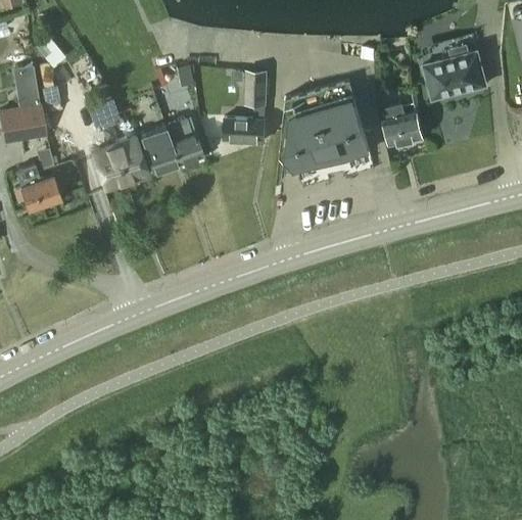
[(433,100),(487,87),(478,51),(470,53),(468,45),(452,49),(454,57),(425,64),(433,100)]
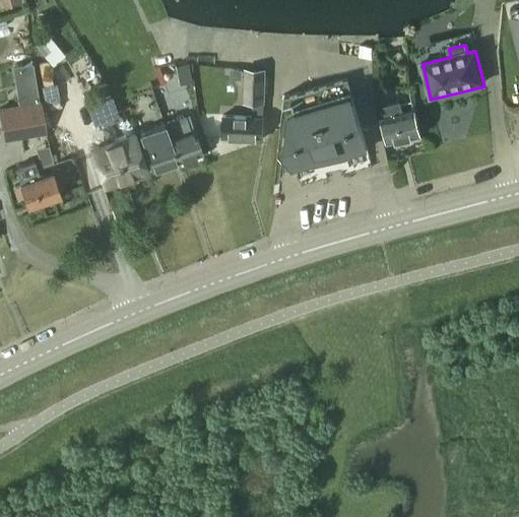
[(194,91),(189,66),(176,68),(180,86),(185,85),(186,93),(194,91)]
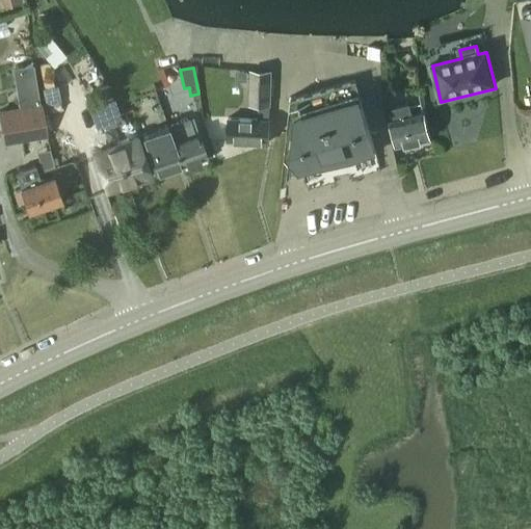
[(272,75),(250,74),(250,108),(271,109),(272,75)]
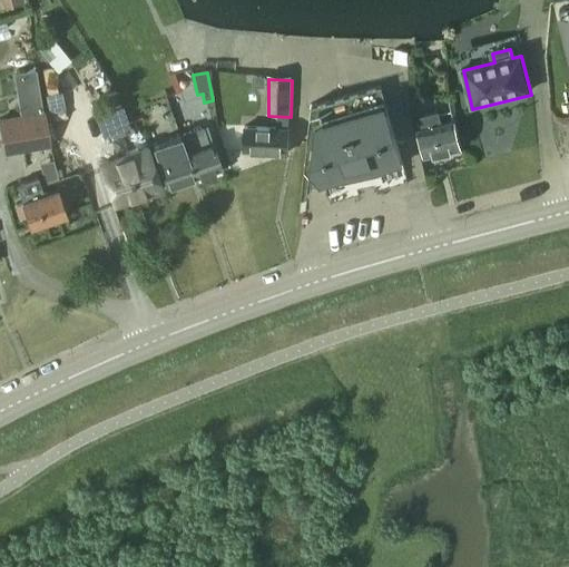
[(382,91),(344,101),(365,179),(404,169),(382,91)]
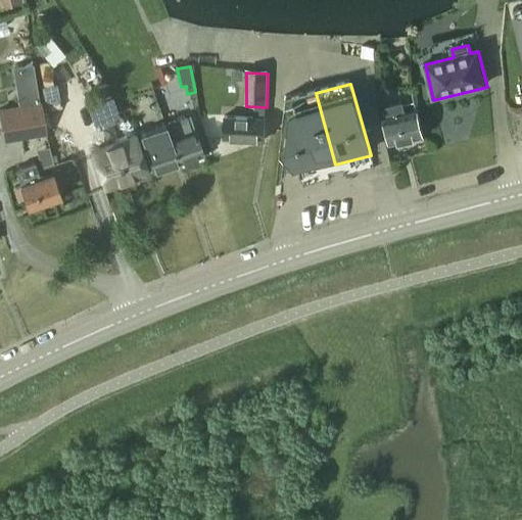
[(288,100),(280,162),(292,177),(294,176),(335,164),(316,93),(288,100)]
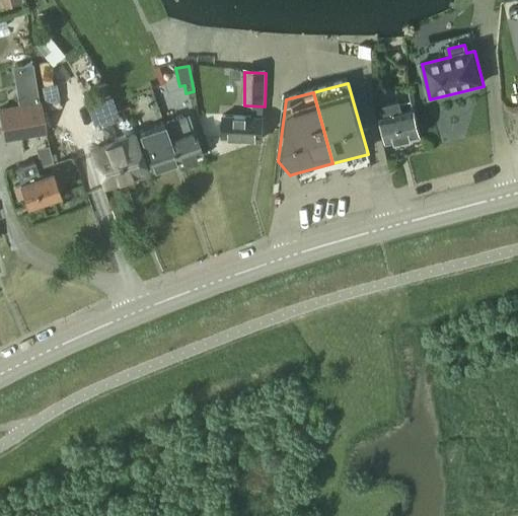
[(119,118),(112,98),(87,106),(94,127),(119,118)]
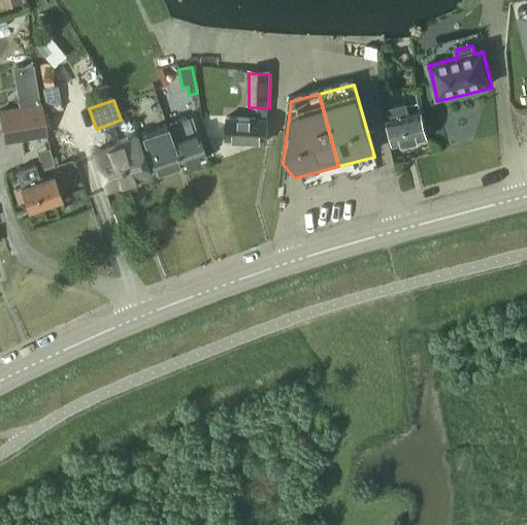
[(47,137),(42,105),(0,111),(0,116),(5,144),(47,137)]
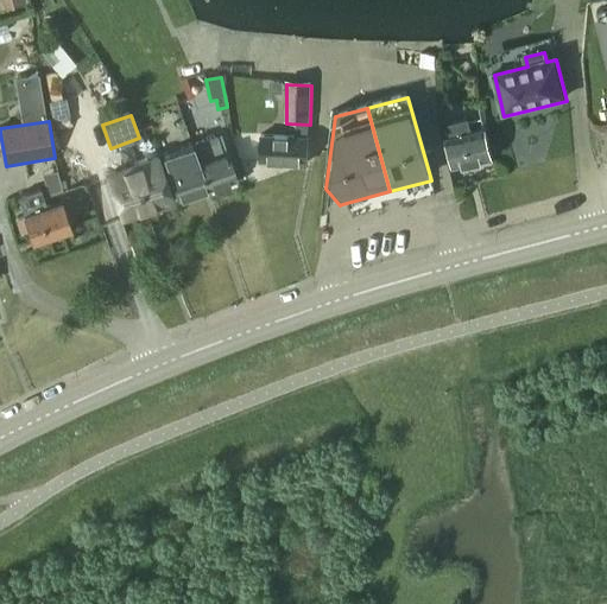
[(473,134),(469,121),(450,126),(454,140),(448,141),(455,171),(493,161),(485,132),(473,134)]
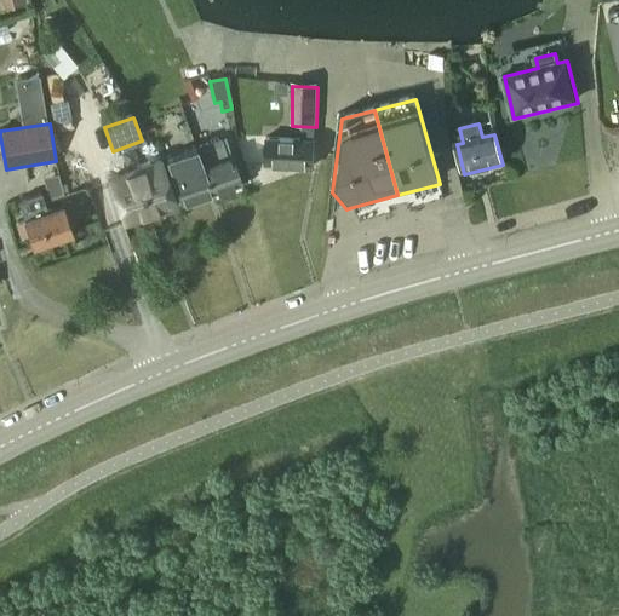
[(222,142),(198,149),(204,167),(213,196),(242,186),(233,159),(228,161),(222,142)]
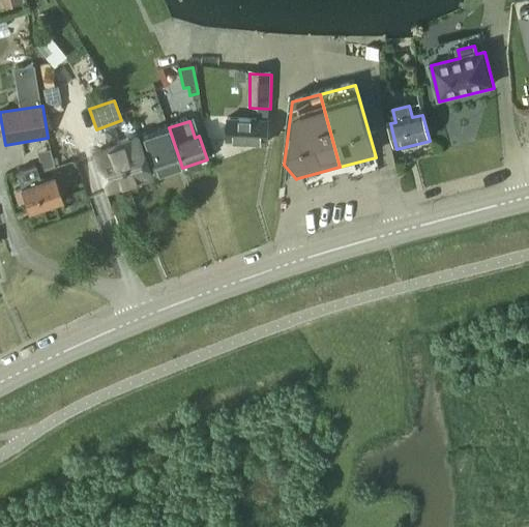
[(269,123),(229,121),(228,143),(268,145),(269,123)]
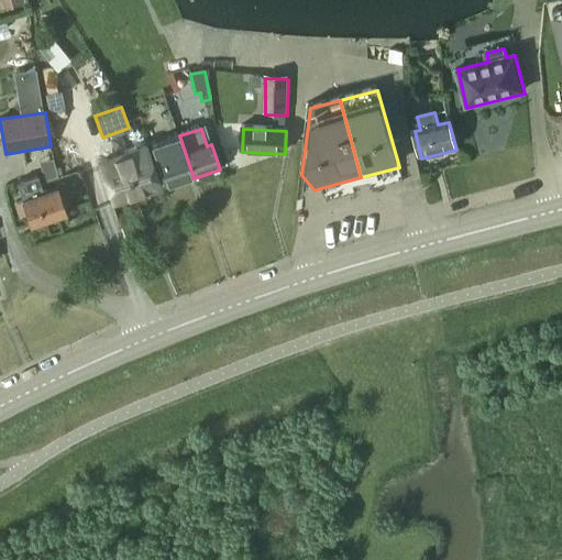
[(166,187),(194,178),(185,152),(179,135),(152,145),(166,187)]
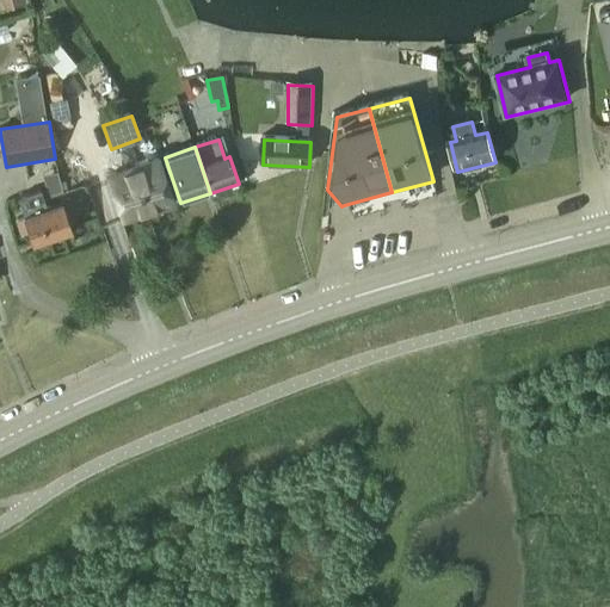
[(174,205),(164,178),(114,194),(124,222),(174,205)]
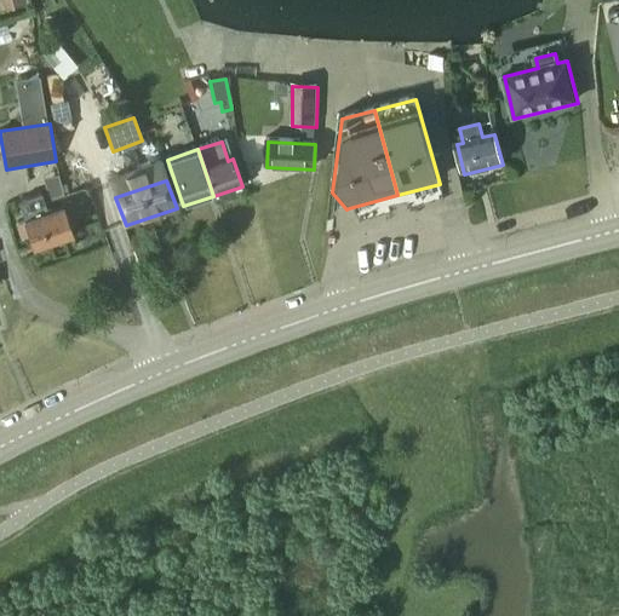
[(44,216),(38,197),(19,203),(26,222),(18,224),(23,240),(30,237),(35,251),(73,239),(62,208),(44,216)]
